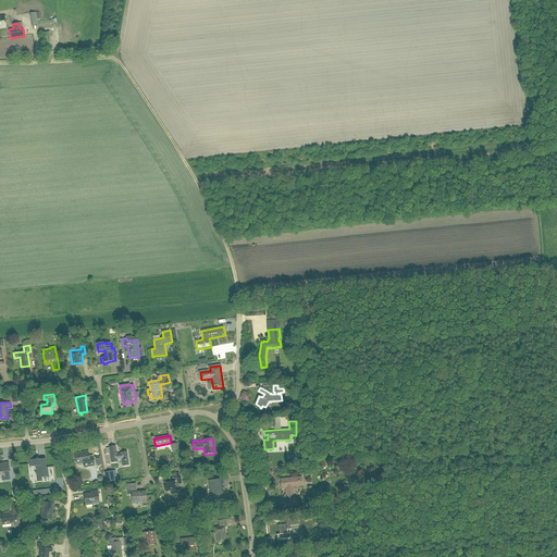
[(112,462),(118,461),(118,459),(122,458),(123,466),(128,465),(127,452),(121,453),(121,454),(116,455),(115,446),(109,447),(112,462)]
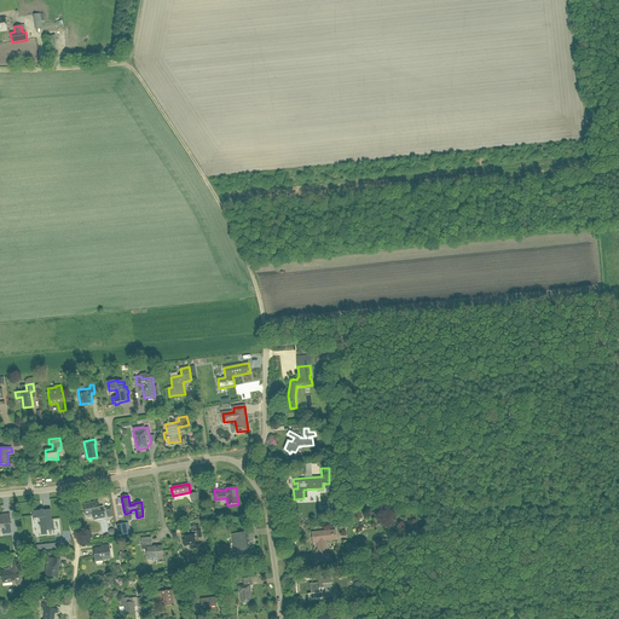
[(99,502),(84,504),(86,516),(93,515),(93,520),(105,518),(104,510),(100,512),(99,502)]
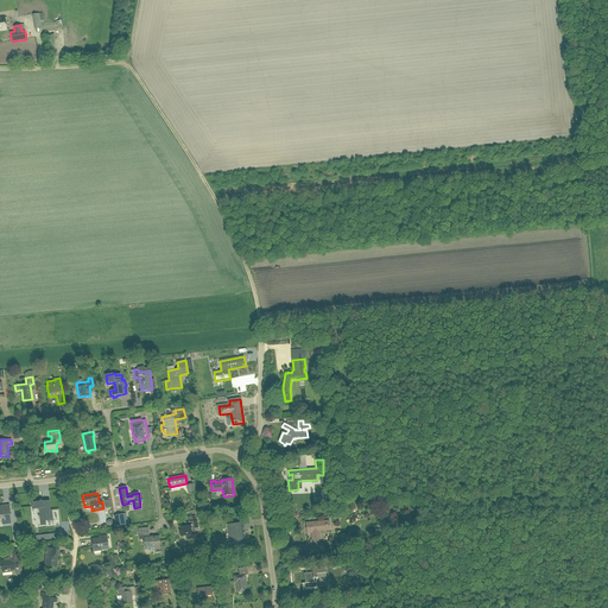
[(32,507),(32,510),(39,508),(42,526),(46,525),(46,521),(54,520),(52,510),(51,510),(50,500),(44,501),(43,501),(32,502),(32,505),(31,505),(32,507)]
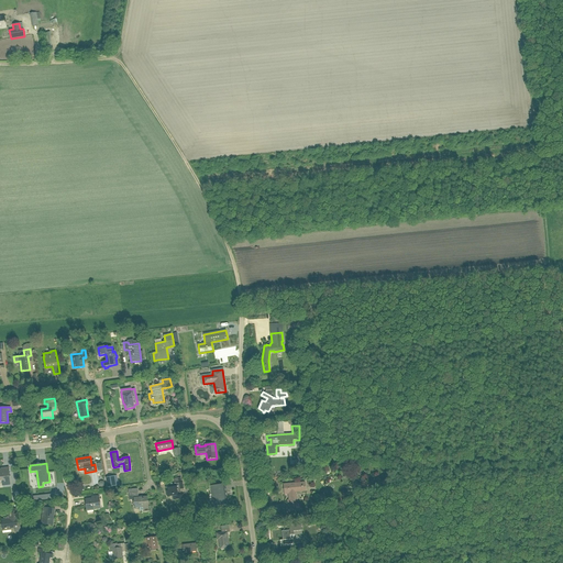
[(11,485),(9,467),(4,467),(4,468),(0,468),(0,481),(2,481),(2,486),(11,485)]
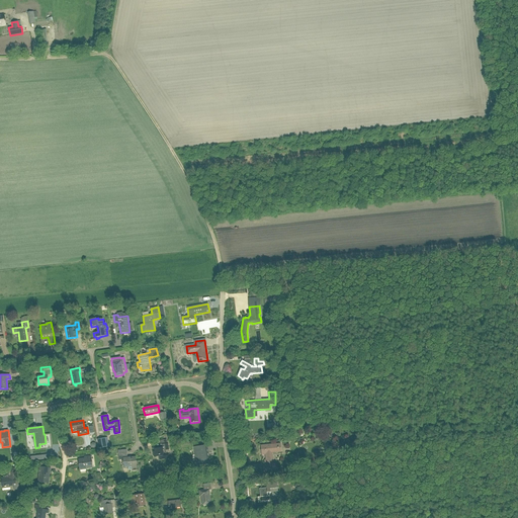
[(154,456),(159,456),(160,459),(169,458),(169,454),(167,455),(166,450),(169,449),(168,443),(161,444),(161,447),(155,448),(155,451),(154,451),(154,456)]
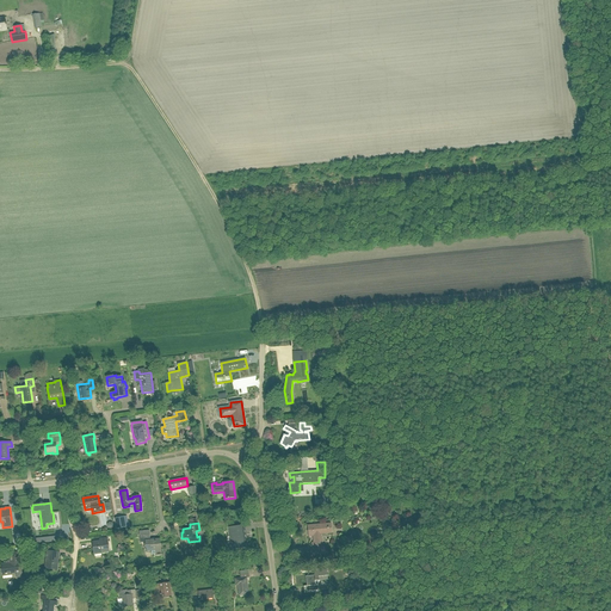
[(314,543),(312,543),(313,555),(326,554),(325,545),(322,547),(321,535),(332,534),(331,523),(307,525),(308,531),(309,531),(310,536),(313,535),(314,543)]
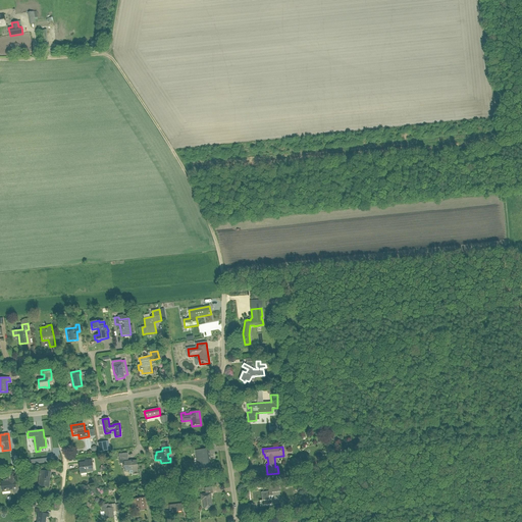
[(314,450),(313,450),(313,447),(305,448),(305,457),(314,456),(314,450)]
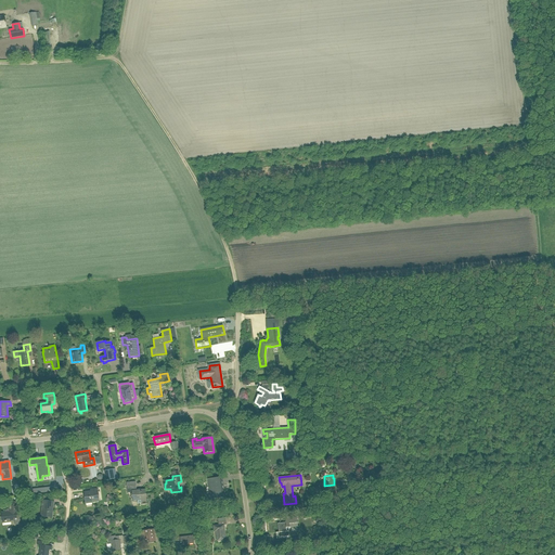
[(223,494),(224,494),(222,477),(207,479),(210,500),(223,498),(223,494)]
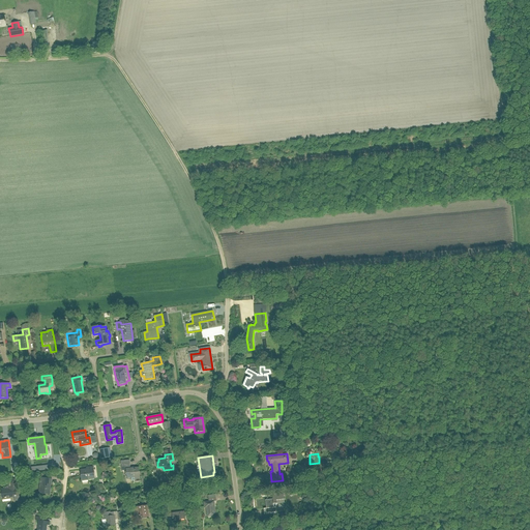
[(121,471),(126,470),(127,478),(136,477),(136,479),(140,478),(139,467),(130,468),(130,463),(121,464),(121,471)]
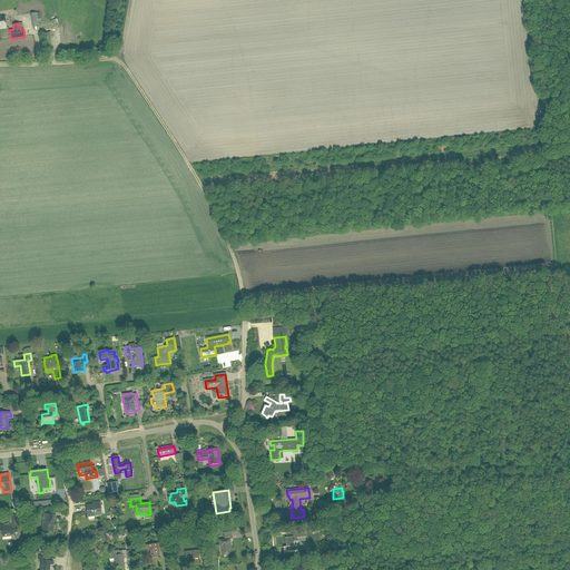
[(87,505),(88,518),(95,517),(95,516),(101,514),(100,502),(96,502),(96,504),(87,505)]
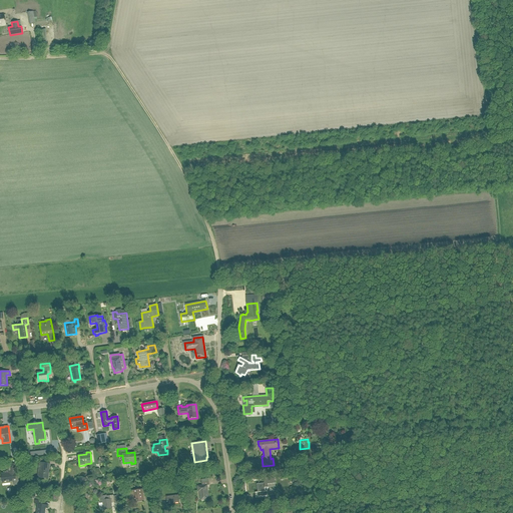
[(38,477),(48,478),(50,463),(39,462),(38,477)]
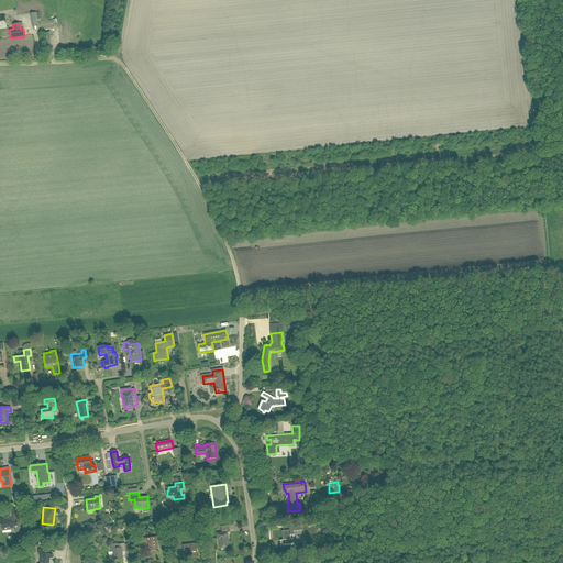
[(7,530),(11,530),(11,529),(20,527),(19,517),(18,517),(17,509),(8,510),(9,519),(1,520),(2,525),(1,525),(1,529),(2,529),(6,529),(7,529),(7,530)]
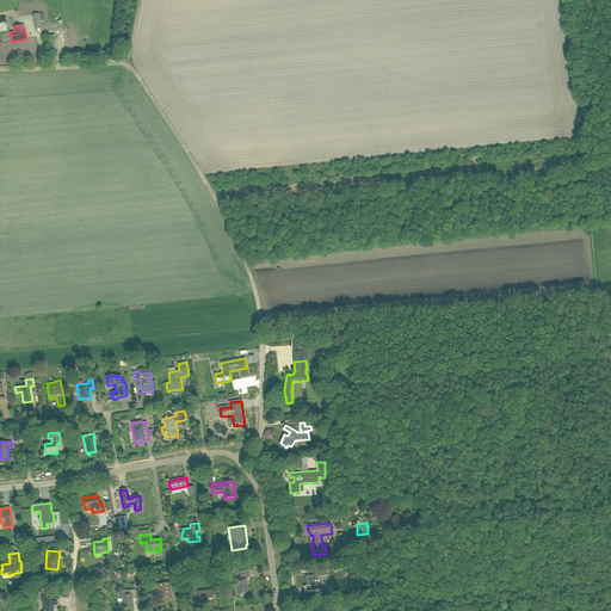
[(327,579),(326,568),(314,569),(314,574),(314,575),(306,576),(308,591),(319,590),(318,585),(315,585),(315,580),(327,579)]
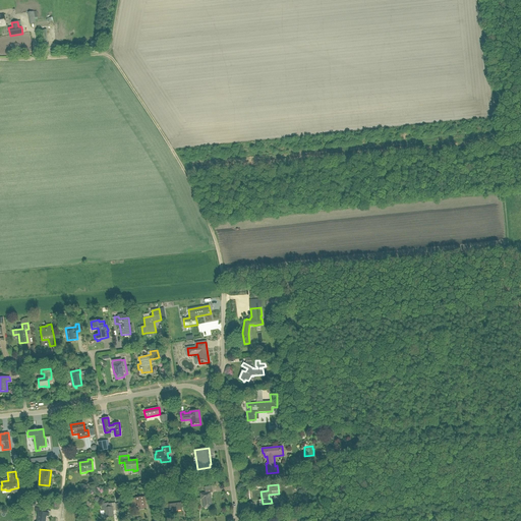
[(201,500),(203,499),(204,507),(212,506),(210,493),(213,493),(212,488),(205,489),(206,494),(200,495),(201,500)]
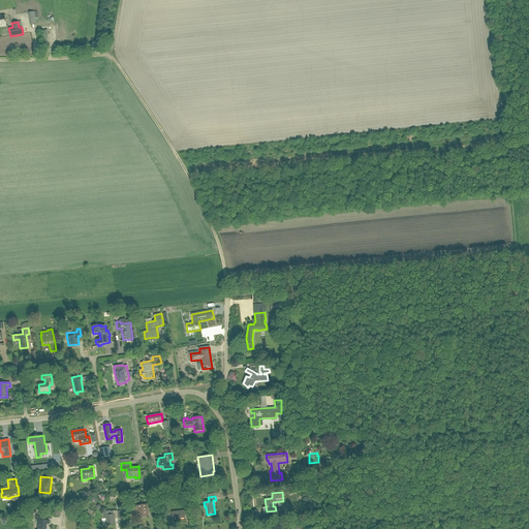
[(135,512),(137,512),(138,518),(148,517),(147,508),(151,508),(150,499),(147,500),(147,504),(134,505),(135,512)]
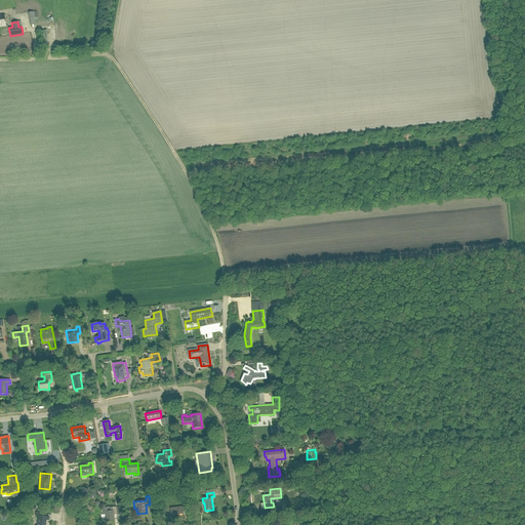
[(183,507),(170,508),(171,516),(184,514),(183,512),(187,511),(186,503),(182,503),(183,507)]
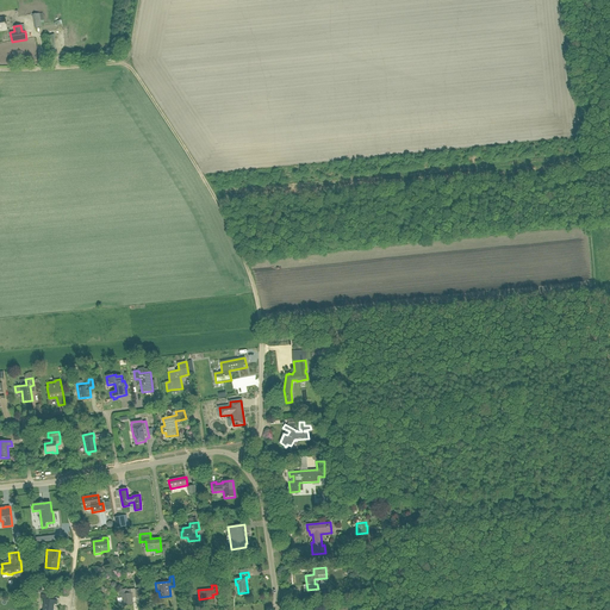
[(135,590),(135,589),(126,590),(119,590),(119,595),(122,595),(123,607),(134,605),(132,598),(136,598),(135,590)]
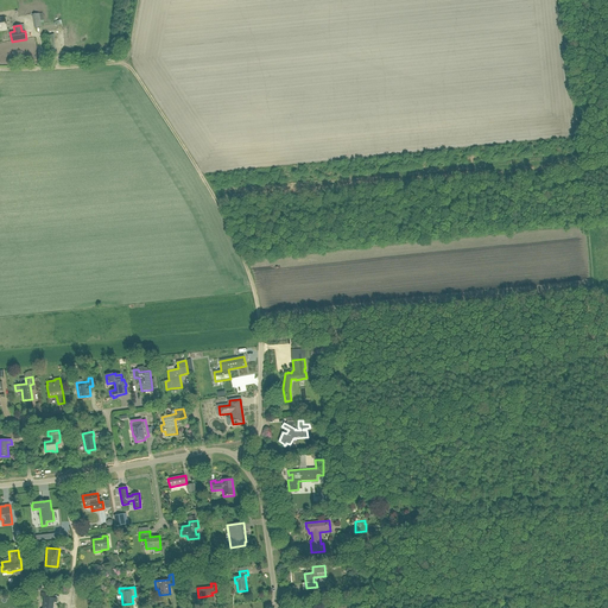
[(40,596),(45,597),(43,607),(52,607),(54,602),(57,602),(57,599),(50,597),(50,593),(42,593),(40,596)]
